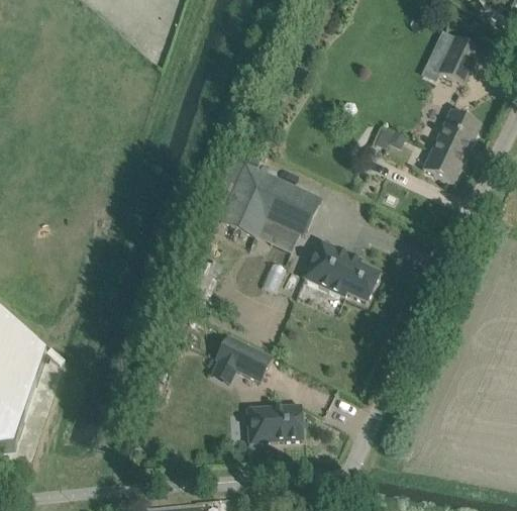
[(111,19),(152,53),(170,31),(132,0),(126,0),(111,19)]
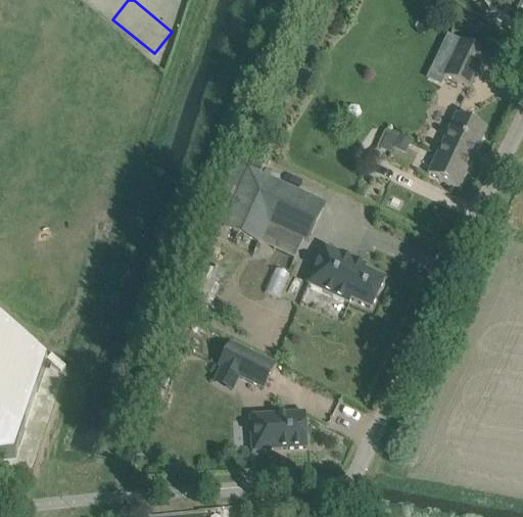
[(486,47),(468,39),(461,35),(443,71),(470,84),(486,47)]
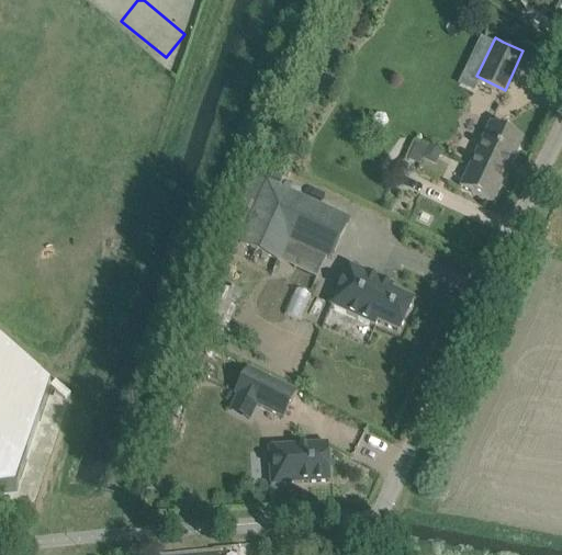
[(523,133),(503,123),(490,116),(459,181),(492,196),(523,133)]
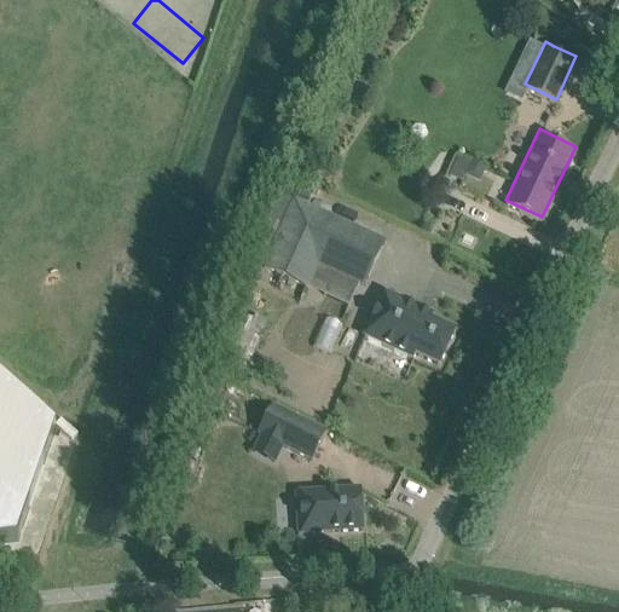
[(457,150),(447,171),(462,177),(466,169),(480,175),(486,162),(457,150)]
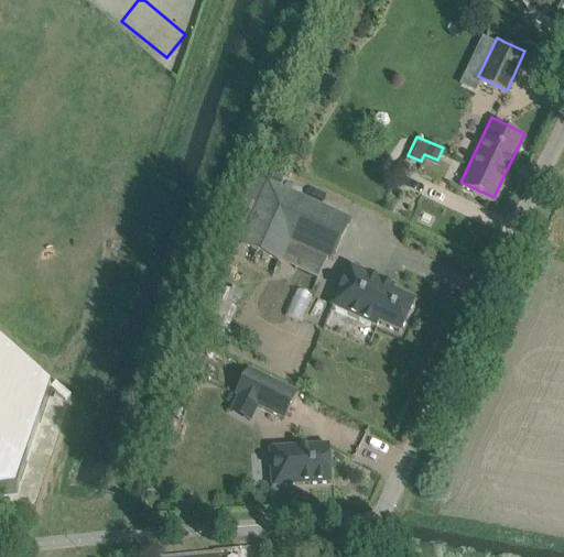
[(331,254),(342,229),(348,216),(268,178),(240,238),(279,257),(289,235),(331,254)]
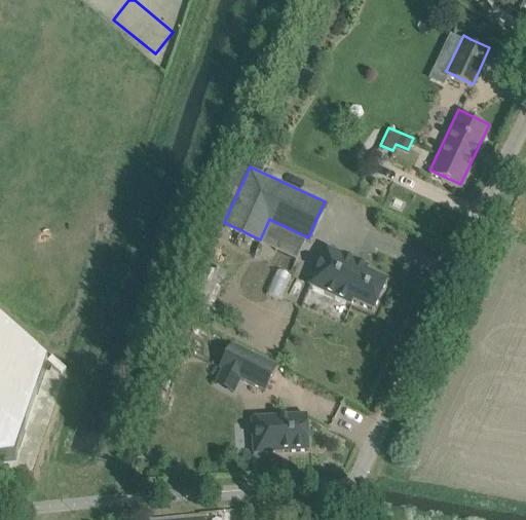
[(366,268),(368,264),(325,245),(320,257),(308,283),(350,302),(351,298),(372,307),(386,277),(366,268)]
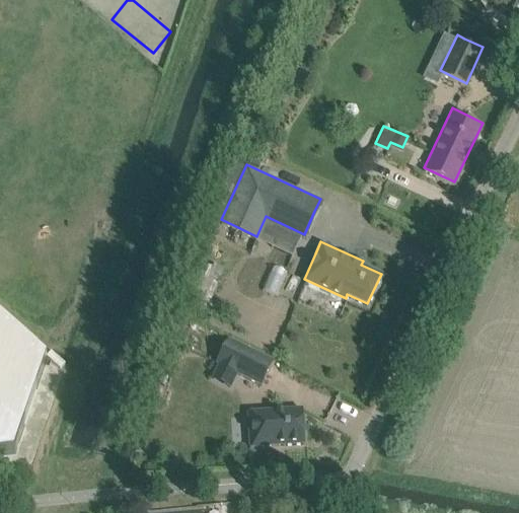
[(0,450),(15,449),(47,354),(0,312),(0,450)]
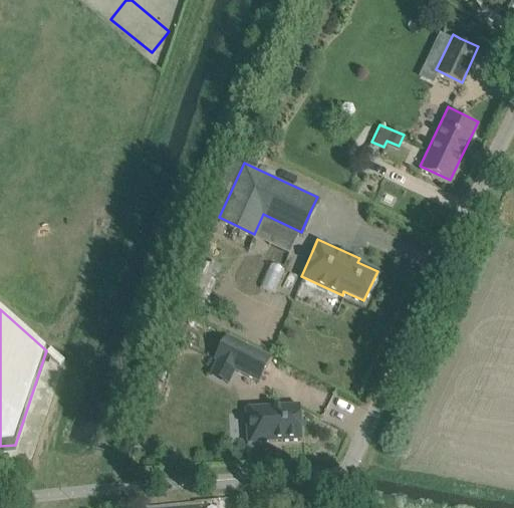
[(258,377),(269,355),(270,354),(225,331),(214,355),(258,377)]
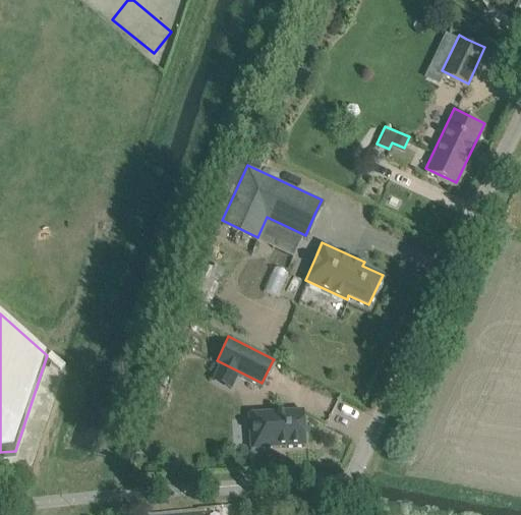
[(248,410),(250,445),(305,442),(303,407),(248,410)]
